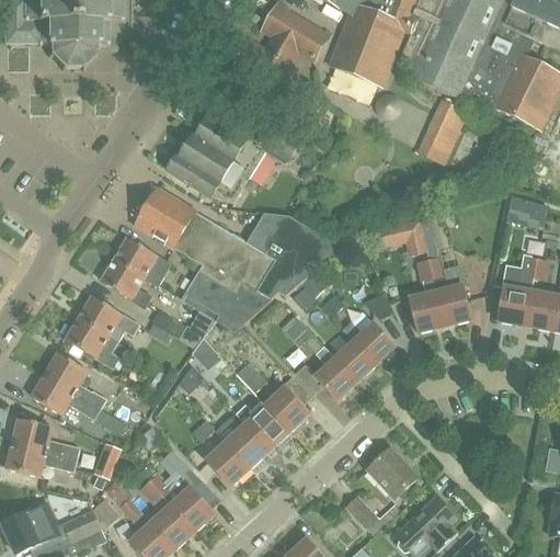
[(4,0),(4,41),(37,41),(37,43),(50,43),(50,52),(46,54),(48,56),(50,53),(63,65),(60,68),(64,69),(65,66),(80,66),(81,68),(84,67),(82,64),(92,54),(96,57),(98,55),(94,53),(94,44),(106,44),(106,20),(121,20),(120,0),(4,0)]
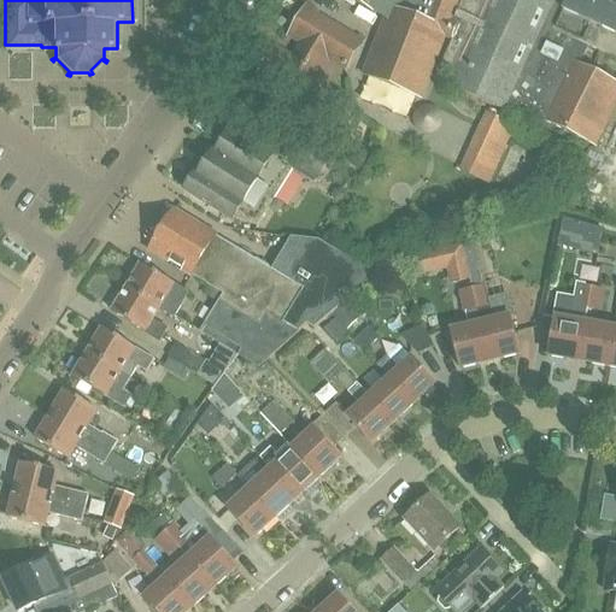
[(451,16),(457,0),(364,0),(373,5),(371,6),(382,13),(361,71),(421,95),(441,45),(440,43),(445,31),(452,35),(458,19),(451,16)]
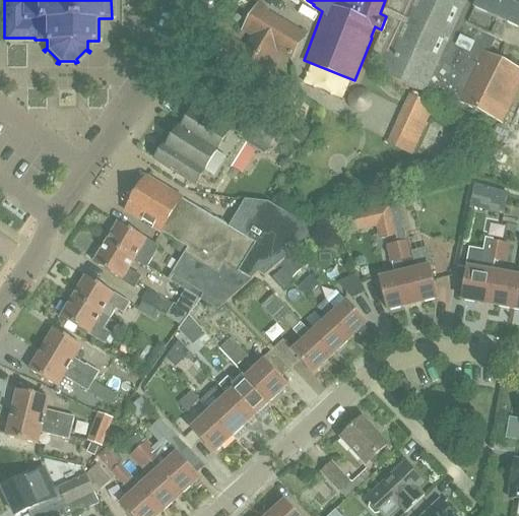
[(386,0),(382,12),(387,14),(386,16),(381,29),(373,50),(385,55),(378,69),(434,95),(438,87),(456,95),(455,97),(503,120),(518,85),(518,67),(479,49),(488,33),(518,47),(518,0),(386,0)]
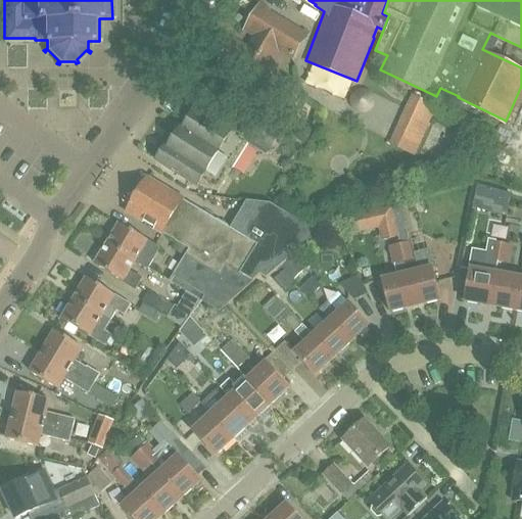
[(293,54),(306,31),(303,29),(302,31),(267,9),(269,7),(259,2),(245,27),(255,34),(248,46),(233,37),(215,69),(234,81),(235,79),(257,92),(274,62),(268,59),(277,45),(293,54)]
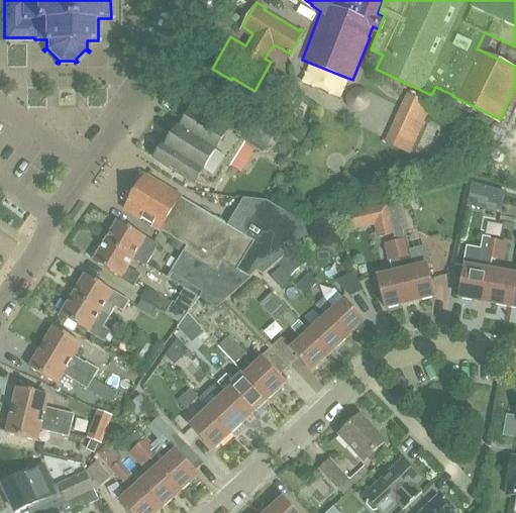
[(242,103),(243,100),(215,91),(203,110),(193,104),(181,122),(178,121),(173,129),(228,163),(244,137),(265,149),(279,126),(242,103)]
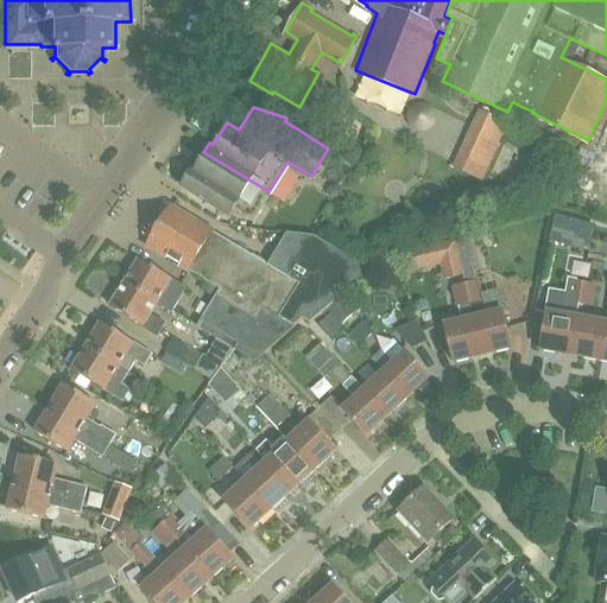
[(507,120),(478,107),(451,163),(482,176),(507,120)]
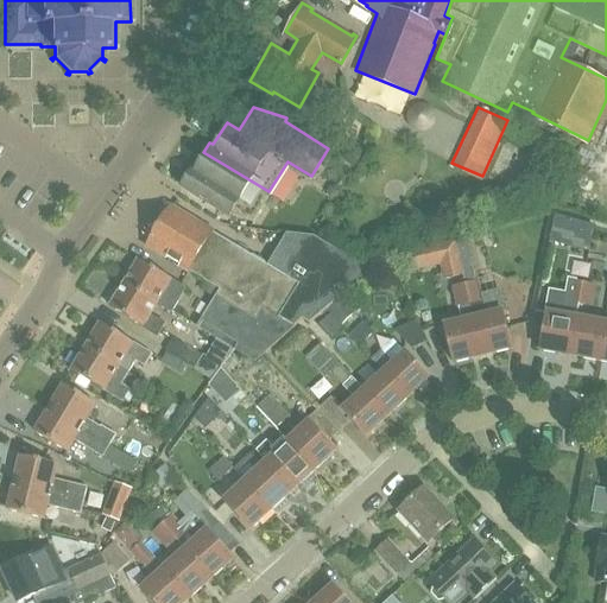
[(269,191),(203,152),(182,182),(228,211),(229,208),(253,216),(269,191)]
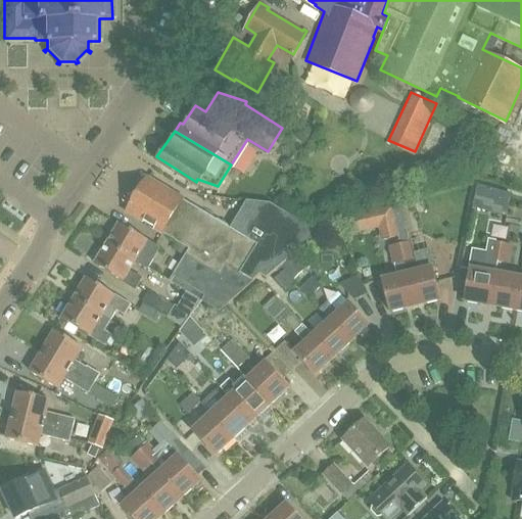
[(261,271),(267,275),(281,263),(294,251),(319,230),(271,200),(247,197),(232,226),(146,175),(126,209),(187,247),(168,277),(219,308),(261,271)]
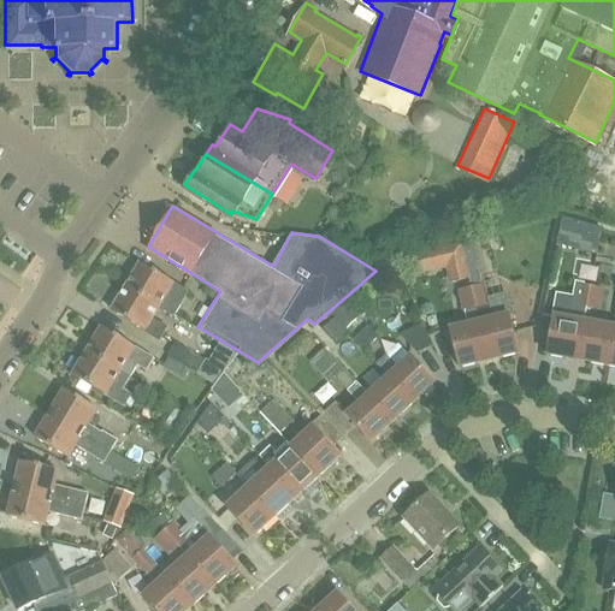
[(562,213),(556,241),(596,251),(603,224),(562,213)]
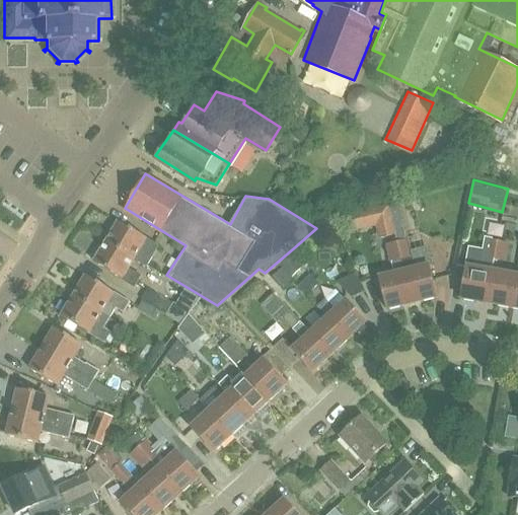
[(379,204),(370,206),(374,224),(378,223),(381,235),(394,232),(394,230),(387,202),(379,204)]
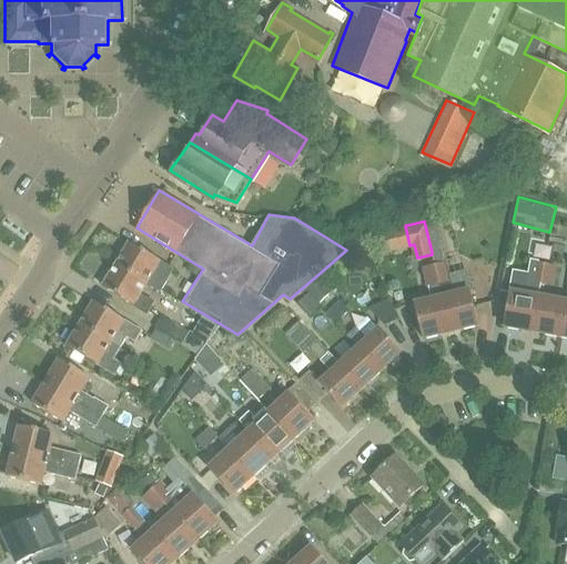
[(115,263),(160,290),(173,268),(129,241),(115,263)]
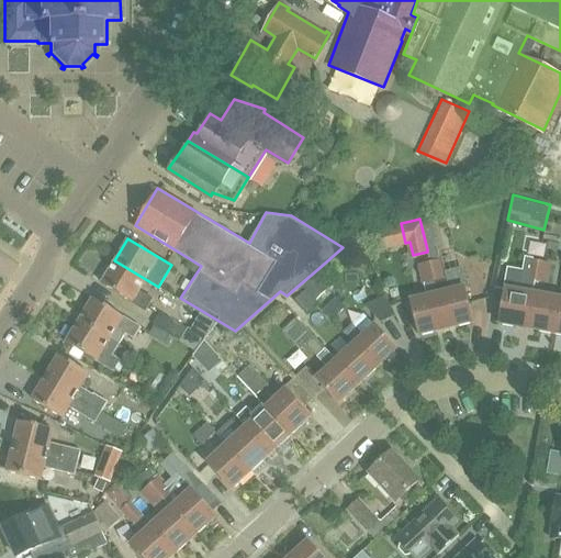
[(429,259),(434,278),(445,275),(440,256),(429,259)]
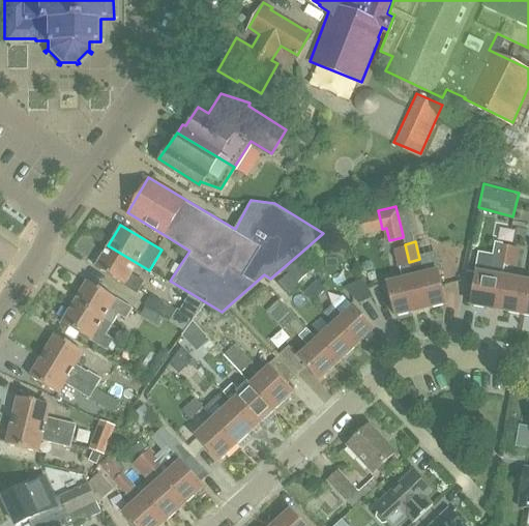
[(394,247),(399,264),(409,262),(405,244),(394,247)]
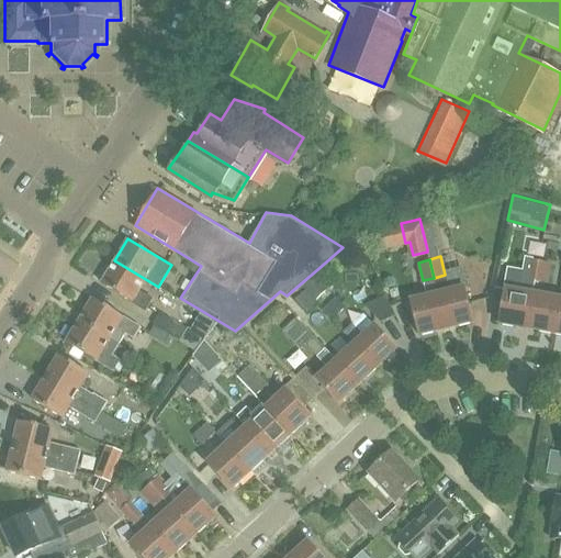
[(538,259),(535,278),(547,281),(549,261),(538,259)]
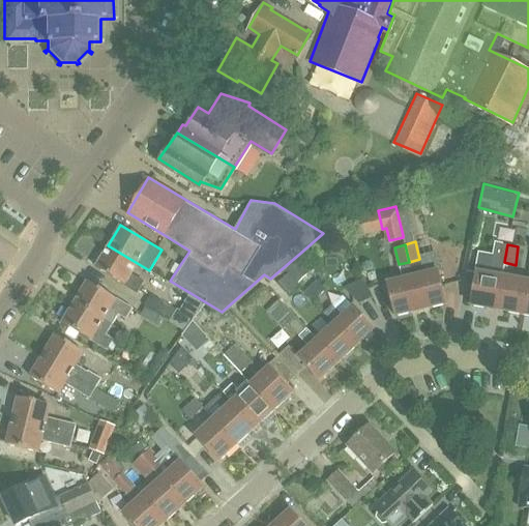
[(149,270),(108,245),(95,265),(136,290),(142,281),(129,272),(135,263),(148,271),(149,270)]
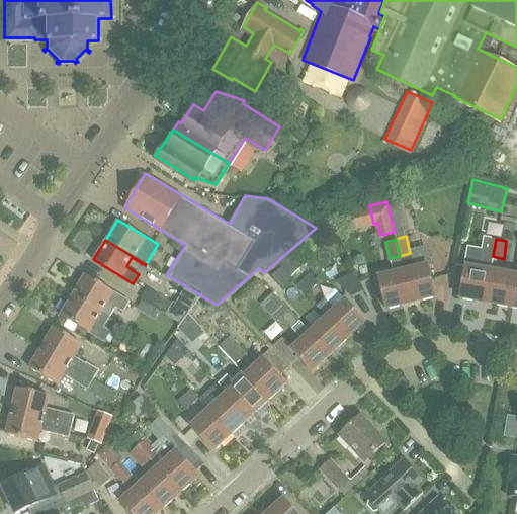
[(469,246),(460,296),(486,301),(491,267),(493,256),(482,254),(483,248),(469,246)]
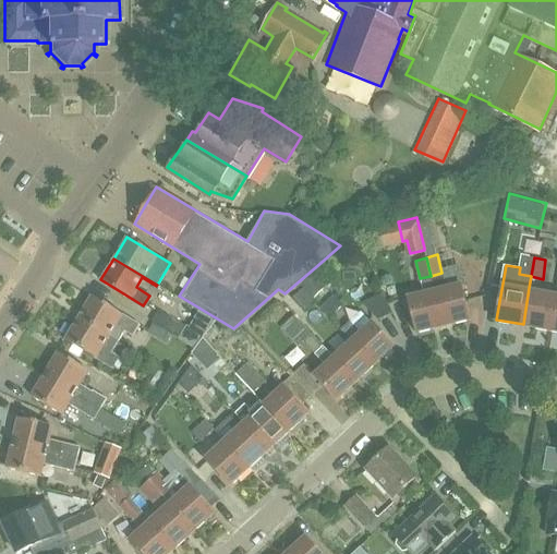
[(314,268),(300,280),(313,294),(326,282),(314,268)]
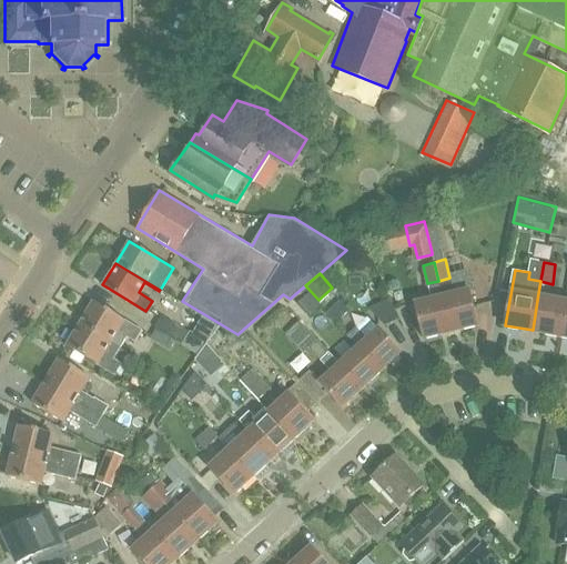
[(449,278),(438,281),(451,330),(478,323),(468,286),(453,291),(449,278)]
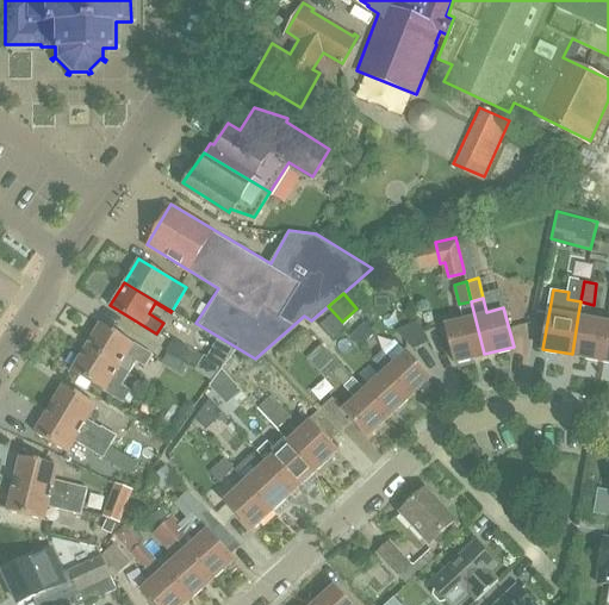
[(463,318),(446,322),(455,361),(484,354),(471,301),(459,304),(463,318)]
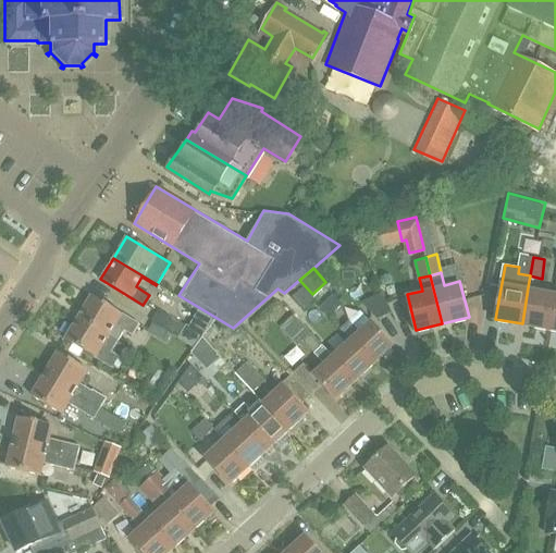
[(528,287),(522,323),(548,328),(554,293),(528,287)]
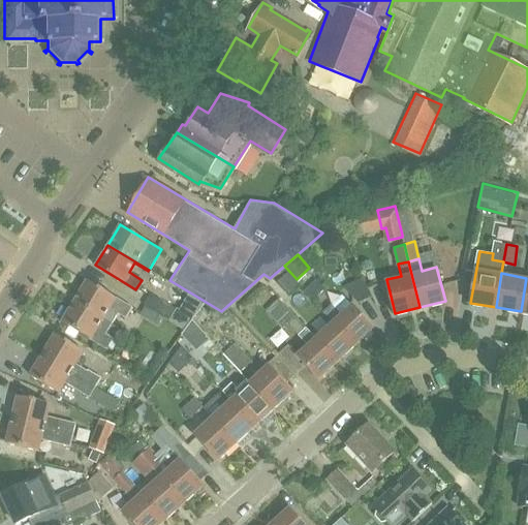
[(312,298),(324,286),(316,276),(304,288),(312,298)]
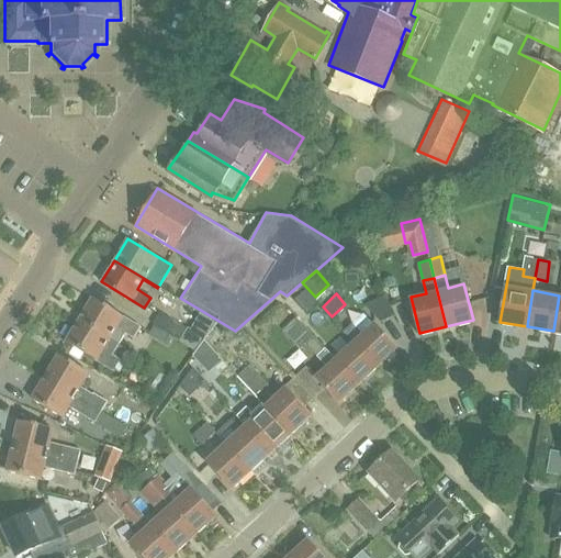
[(92,297),(78,319),(109,337),(119,343),(125,333),(133,337),(139,324),(122,313),(121,314),(92,297)]
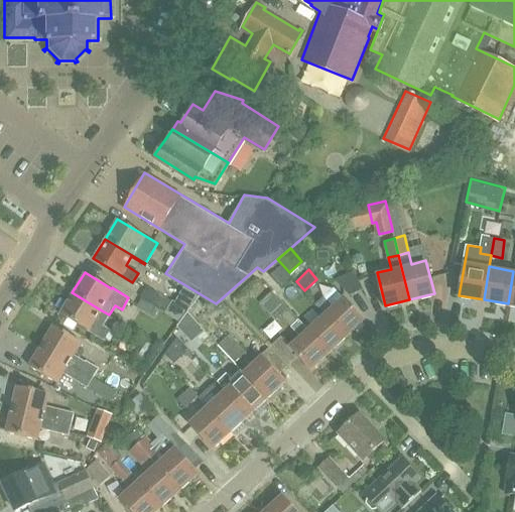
[(140,295),(141,296),(158,306),(164,309),(171,298),(147,283),(140,295)]
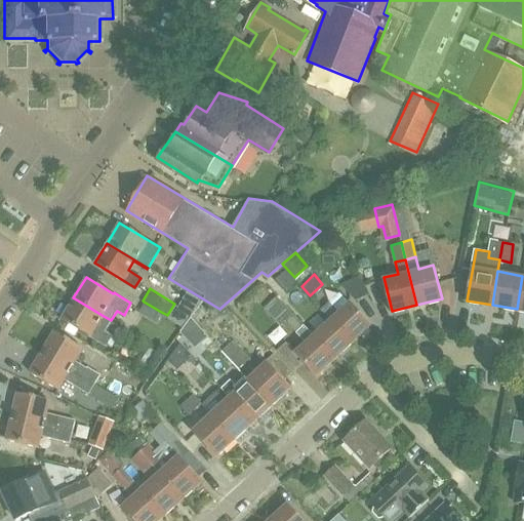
[(291,312),(292,311),(276,293),(264,305),(280,323),(284,319),(295,330),(303,324),(291,312)]
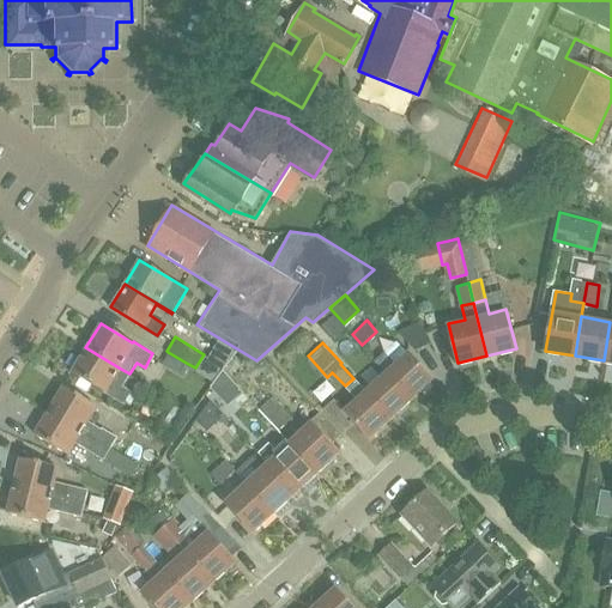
[(129,374),(119,368),(85,347),(71,371),(104,391),(103,391),(123,403),(132,390),(122,384),(129,374)]
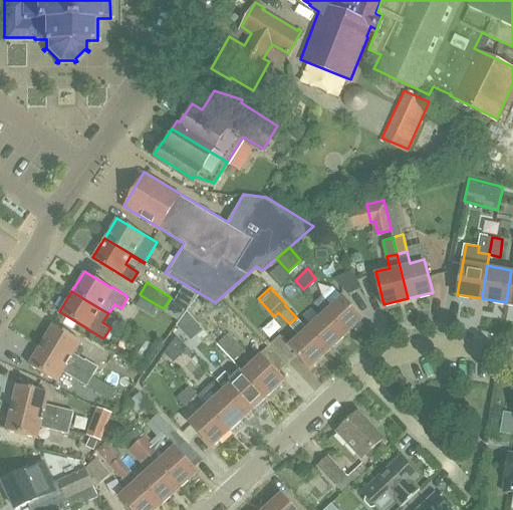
[(314,300),(344,333),(362,316),(342,294),(331,304),(321,293),(314,300)]
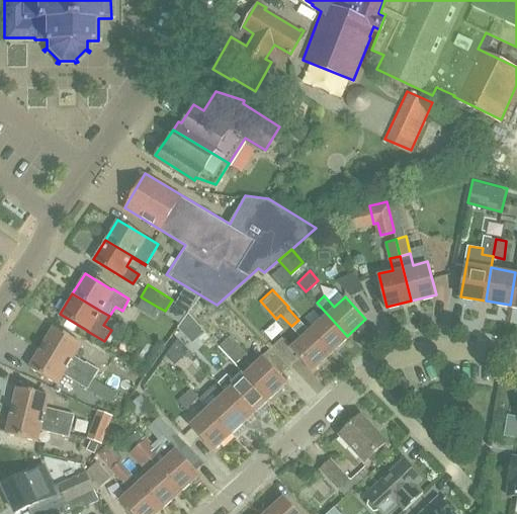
[(159,308),(142,297),(137,307),(154,317),(159,308)]
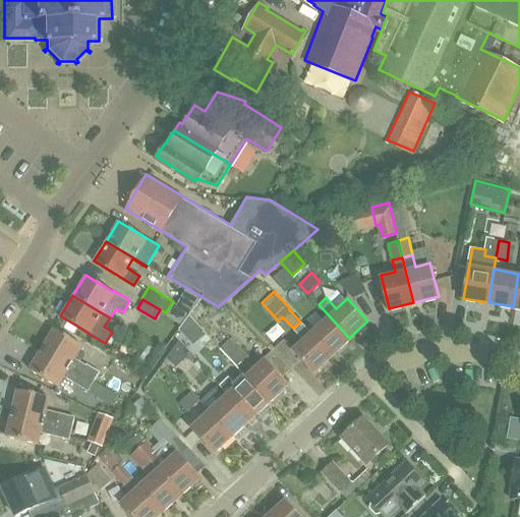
[(188,313),(179,327),(193,342),(206,332),(188,313)]
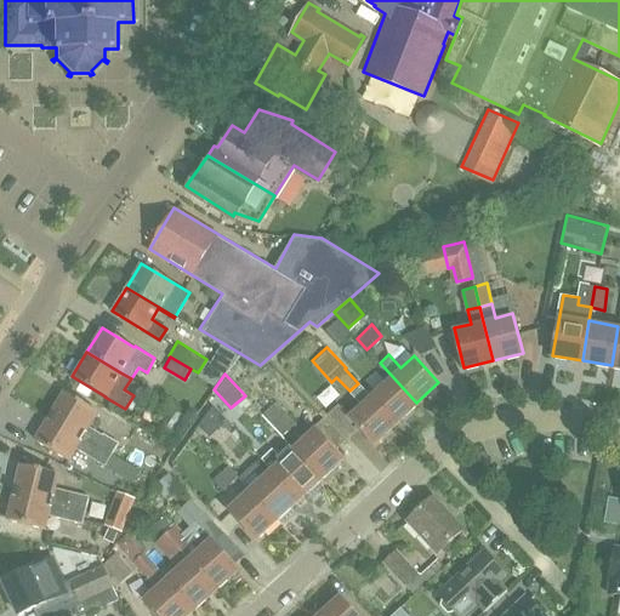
[(370,394),(396,422),(416,403),(391,376),(370,394)]
